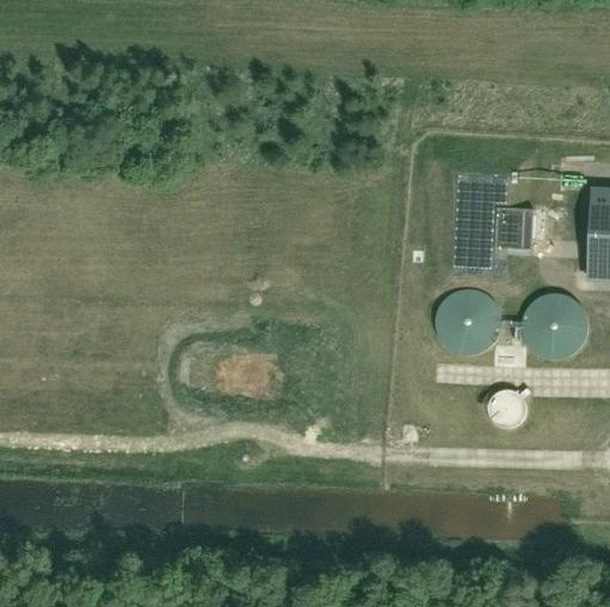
[(533,208),(509,206),(511,173),(456,171),(451,276),(505,278),(507,247),(530,248),(533,208)]
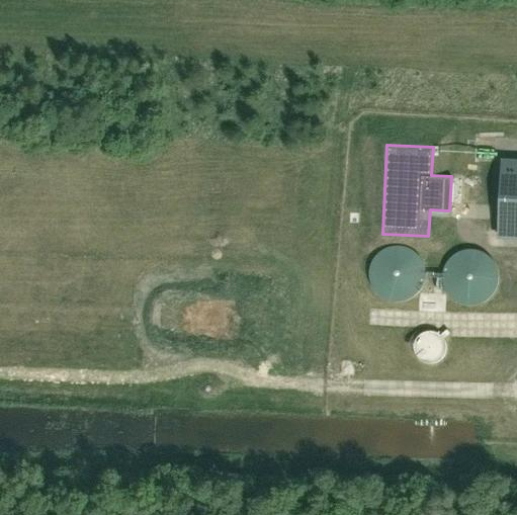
[(516,161),(507,161),(503,234),(516,234),(516,161)]
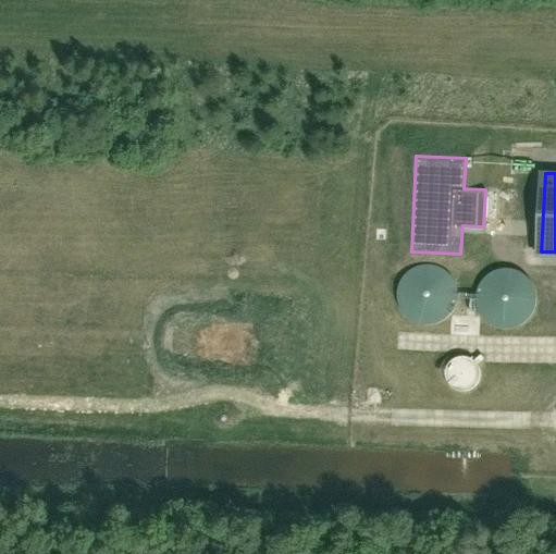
[(453,304),(455,293),(453,281),(446,272),(436,266),(425,263),(414,266),(404,272),(398,281),(396,293),(398,304),(405,314),(414,320),(425,322),(436,320),(446,314),(453,304)]
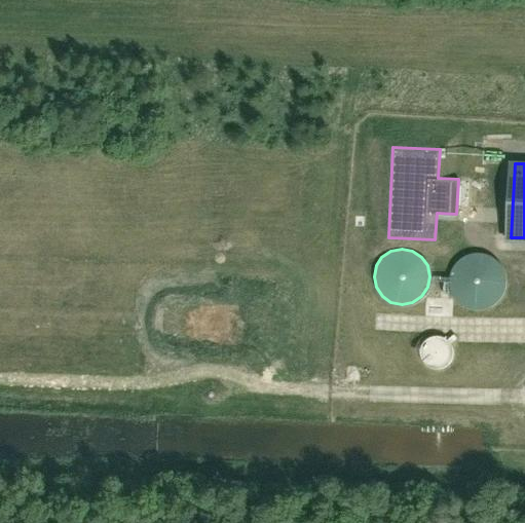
[(501,291),(503,281),(501,270),(495,261),(487,255),(476,253),(465,255),(456,261),(450,270),(448,281),(450,291),(456,300),(465,306),(476,308),(487,306),(495,300),(501,291)]
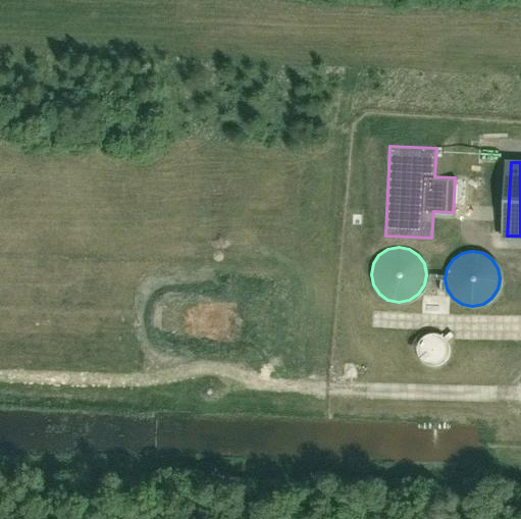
[(445,357),(447,349),(445,342),(439,335),(431,333),(424,335),(418,342),(416,349),(418,357),(424,362),(431,364),(439,362),(445,357)]
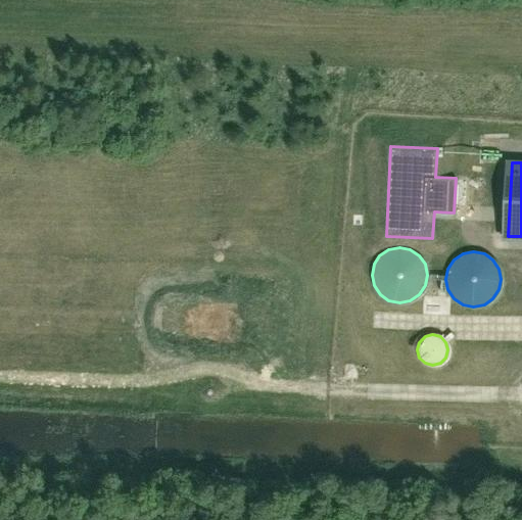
All buildings are outlined.
